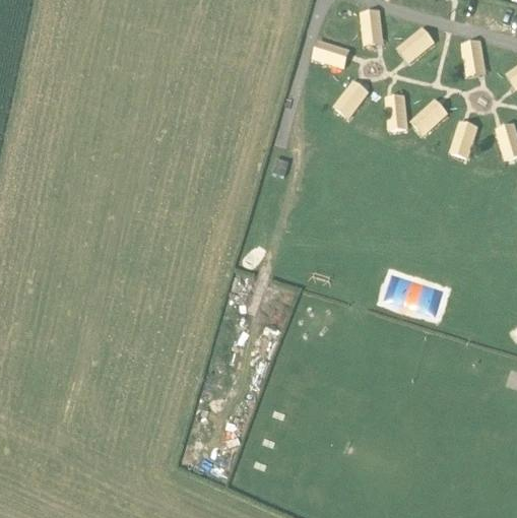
[(362,47),(382,46),(381,10),(360,11),(362,47)]
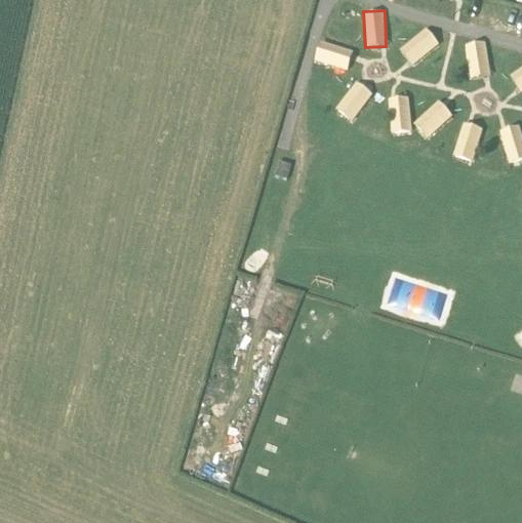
[(407,64),(438,46),(428,29),(398,46),(407,64)]
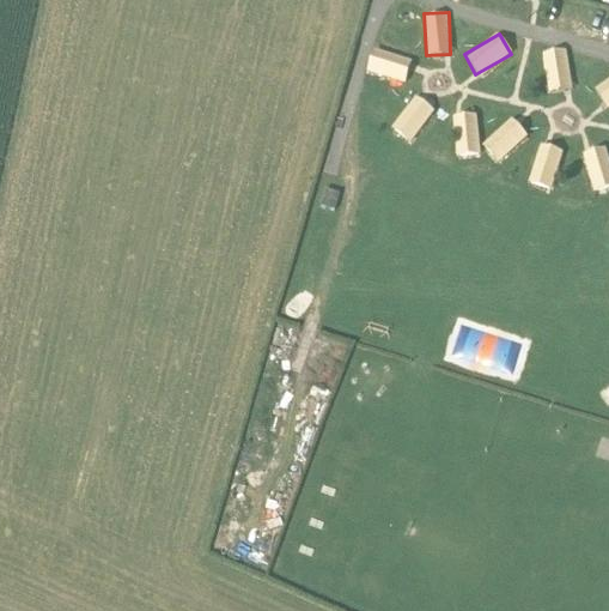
[(406,80),(412,56),(372,47),(366,71),(406,80)]
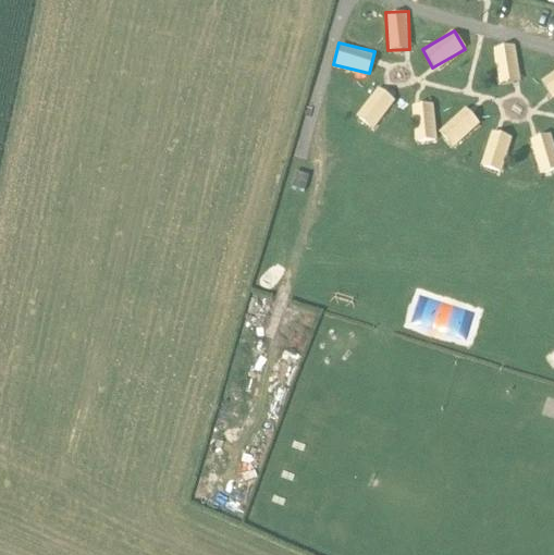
[(514,44),(492,48),(500,85),(521,81),(514,44)]
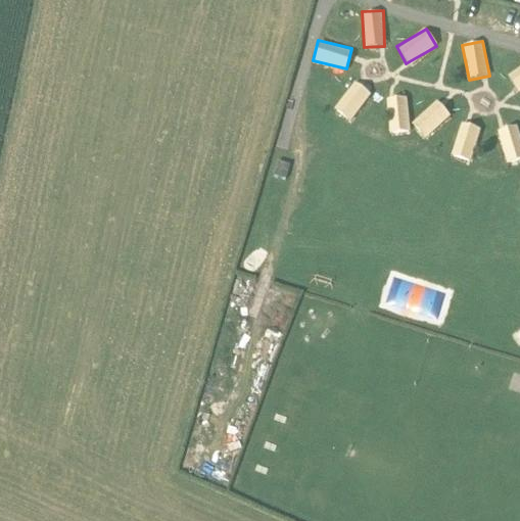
[(519,64),(507,73),(517,90),(519,88),(519,64)]
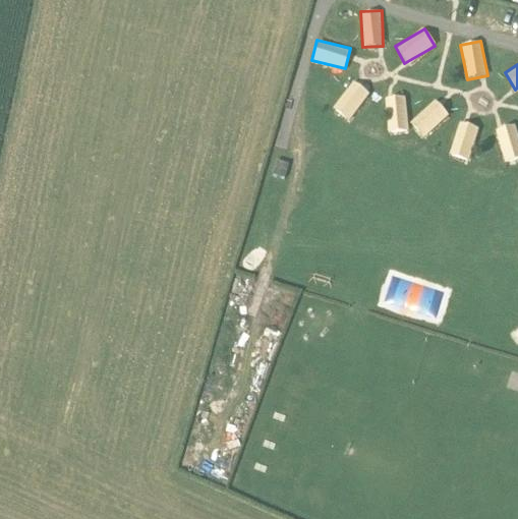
[(353,80),(331,106),(346,119),(368,94),(353,80)]
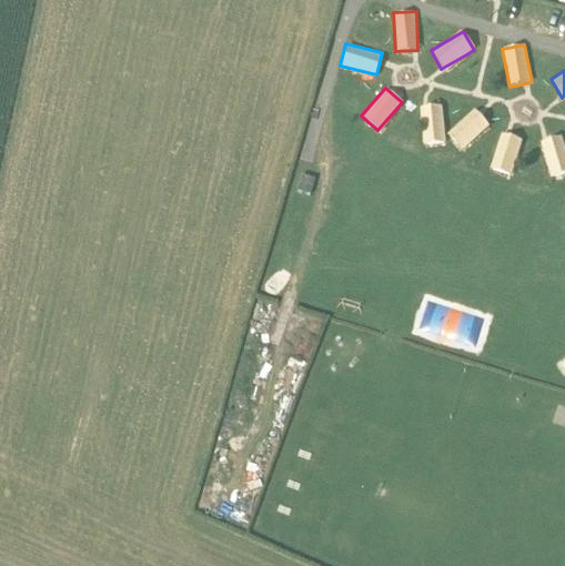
[(441,104),(419,108),(424,145),(446,142),(441,104)]
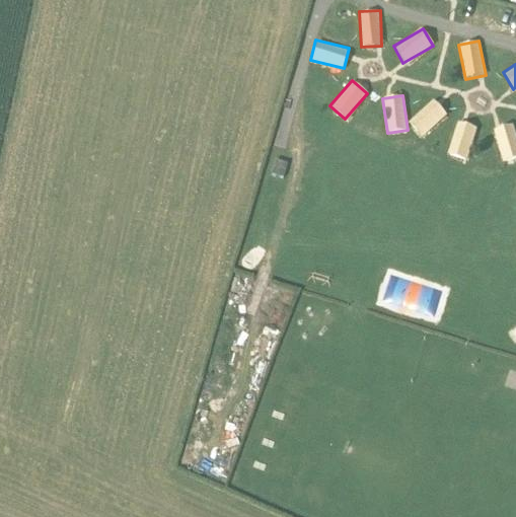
[(407,122),(421,137),(446,114),(432,98),(407,122)]
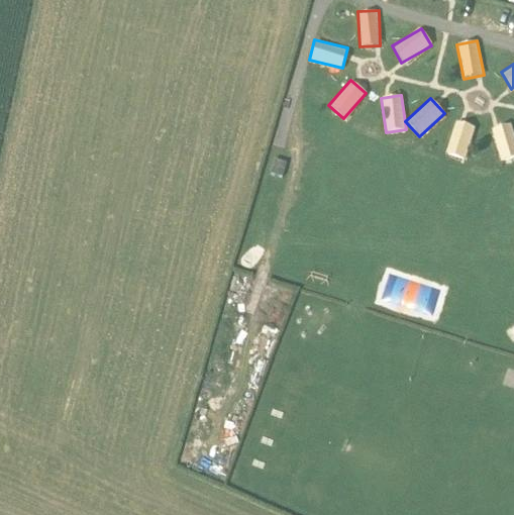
[(468,159),(473,124),(452,121),(447,156),(468,159)]
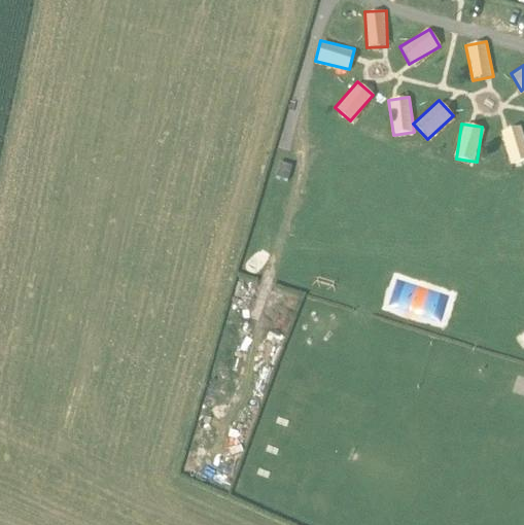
[(523,135),(520,125),(500,132),(512,165),(523,160),(523,135)]
